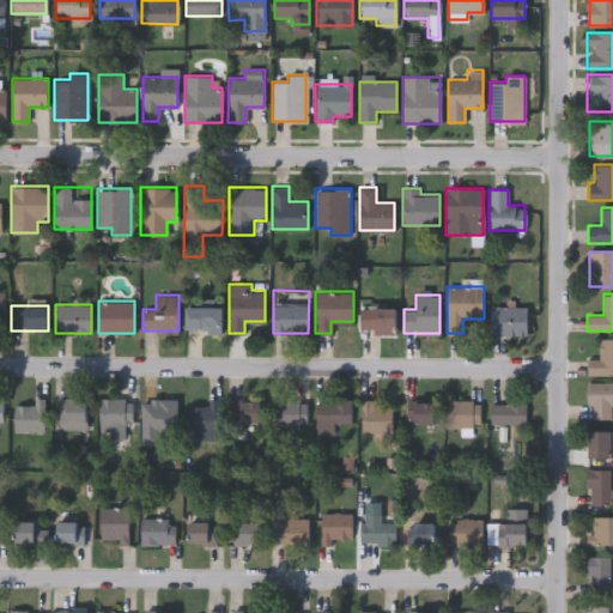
[(186,331),(186,307),(222,307),(222,331),(186,331)]
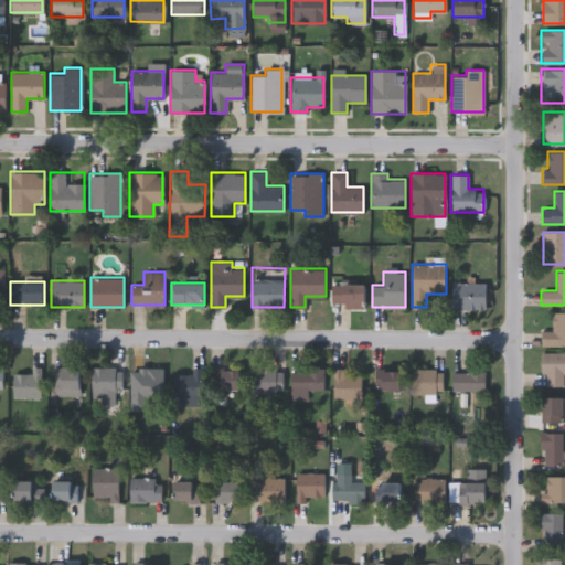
[(365,283),(365,306),(331,306),(331,283),(365,283)]
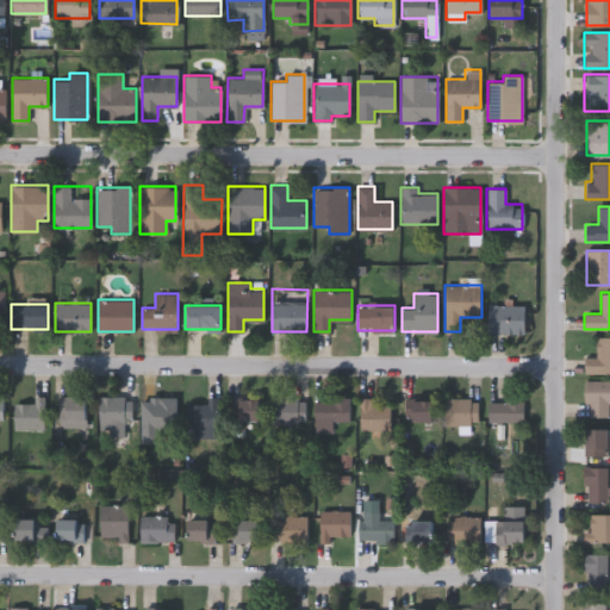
[(524,332),(489,332),(489,305),(524,305),(524,332)]
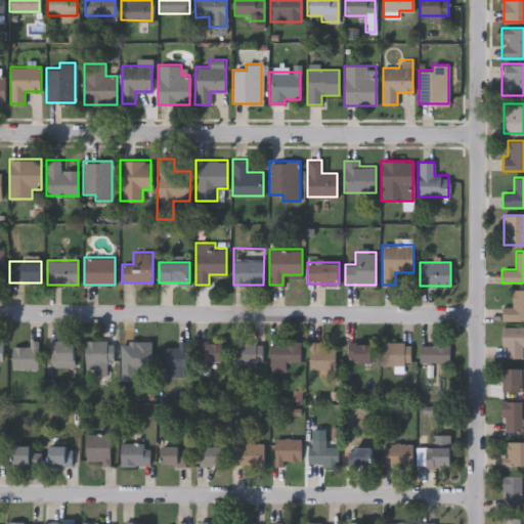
[(523,320),(501,320),(501,306),(512,306),(512,290),(523,290),(523,320)]
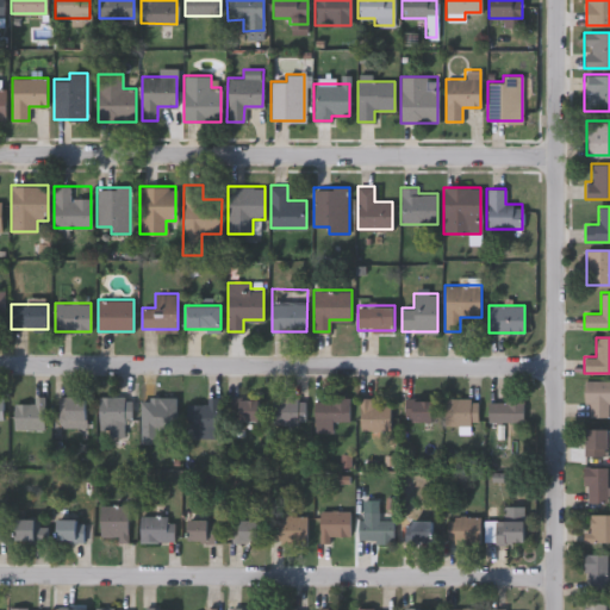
[(608,416),(585,416),(585,380),(609,380),(609,403),(608,403),(608,416)]
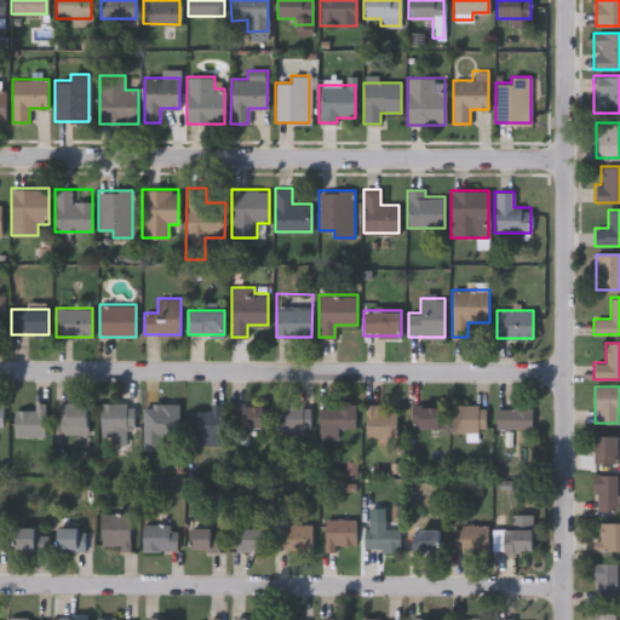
[(13,436),(13,409),(34,409),(34,402),(45,402),(45,436),(13,436)]
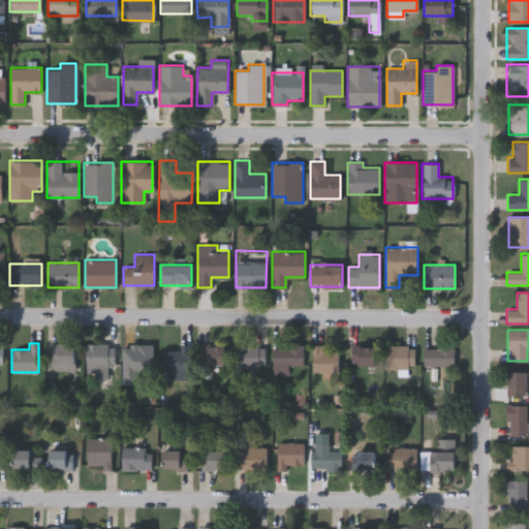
[(50,370),(50,343),(75,343),(75,370),(50,370)]
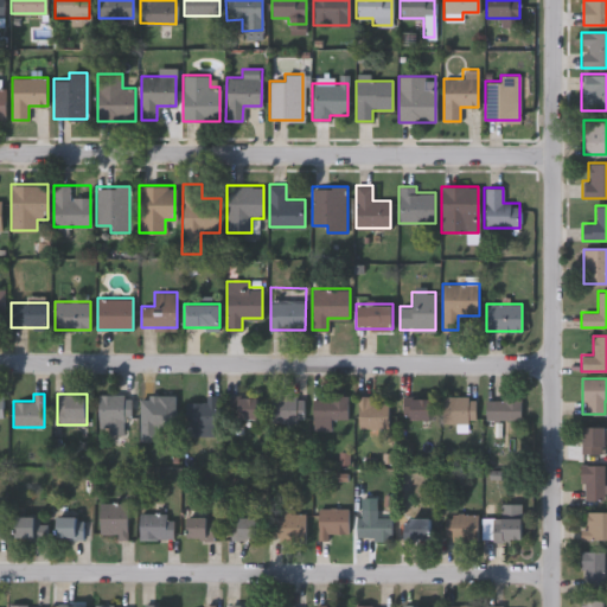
[(131,423),(98,423),(98,394),(132,395),(131,423)]
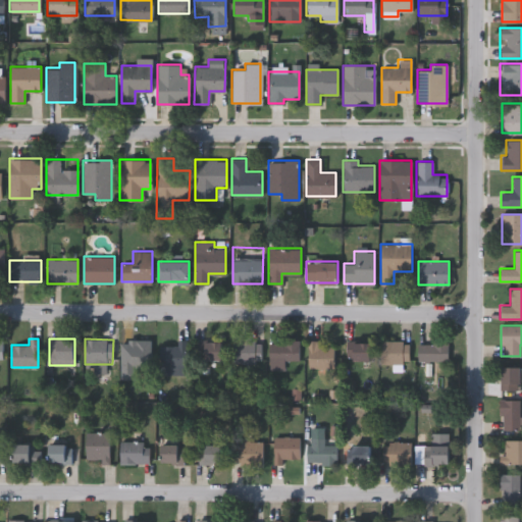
[(159,346),(175,346),(175,340),(187,340),(187,366),(159,366),(159,346)]
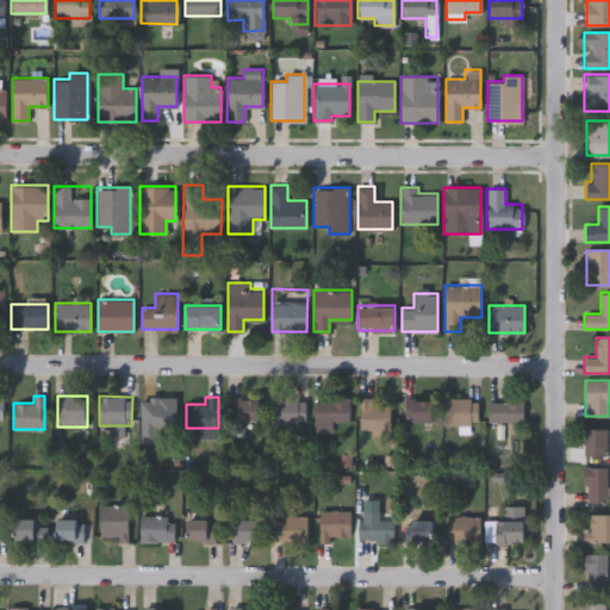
[(330,431),(312,430),(313,397),(348,398),(348,421),(331,419),(330,431)]
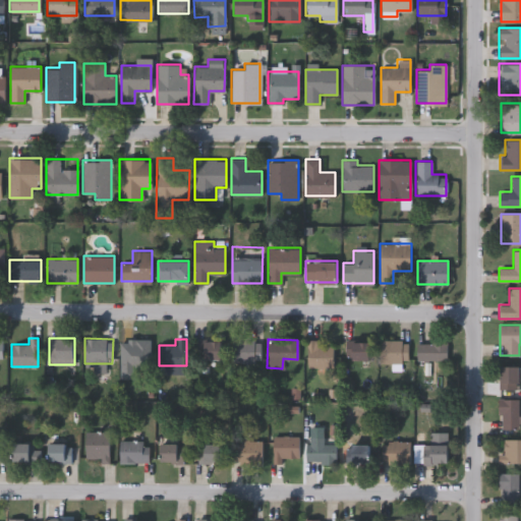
[(150,340),(150,365),(121,365),(121,340),(150,340)]
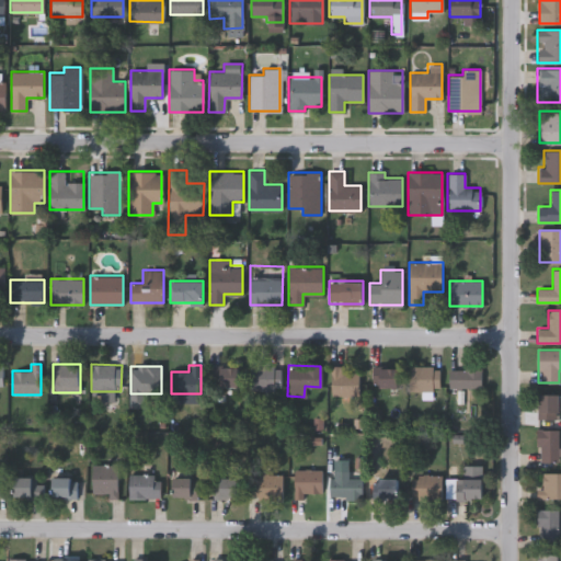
[(218,366),(239,366),(239,387),(218,387),(218,366)]
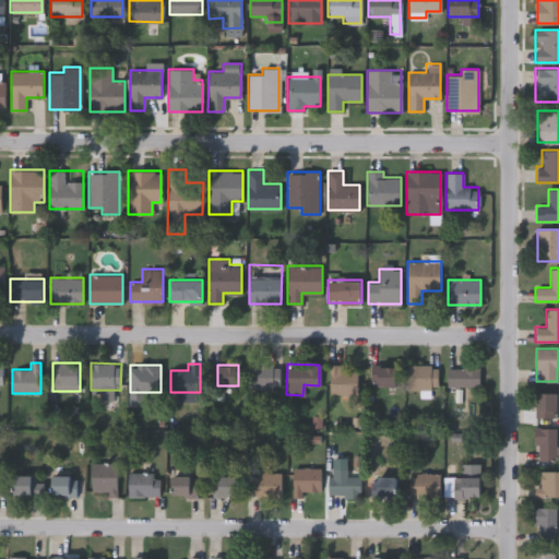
[(248,365),(278,365),(278,388),(248,388),(248,365)]
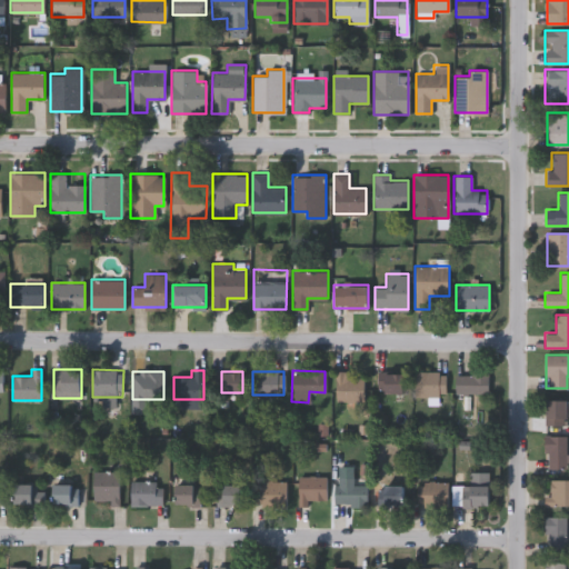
[(365,401),(335,401),(335,371),(345,371),(345,377),(365,377),(365,401)]
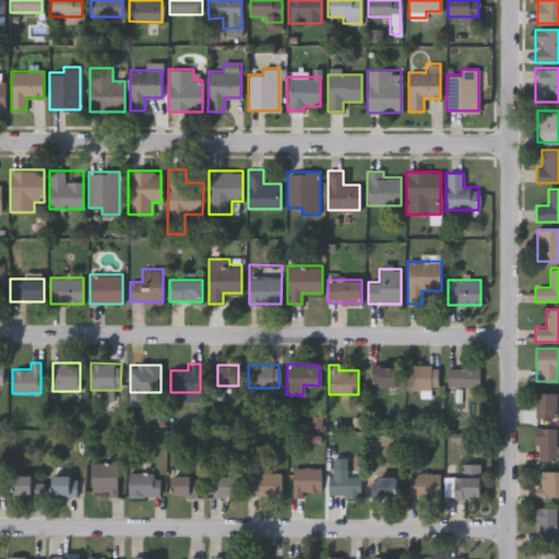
[(397,365),(397,385),(370,385),(370,365),(397,365)]
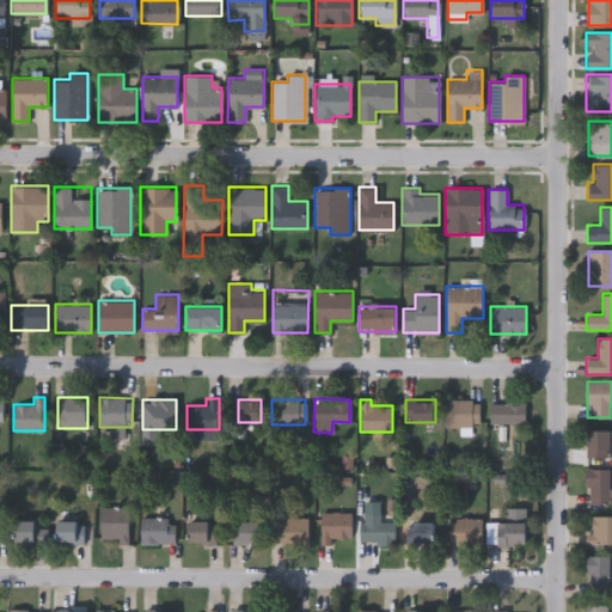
[(445,427),(445,399),(478,399),(478,427),(445,427)]
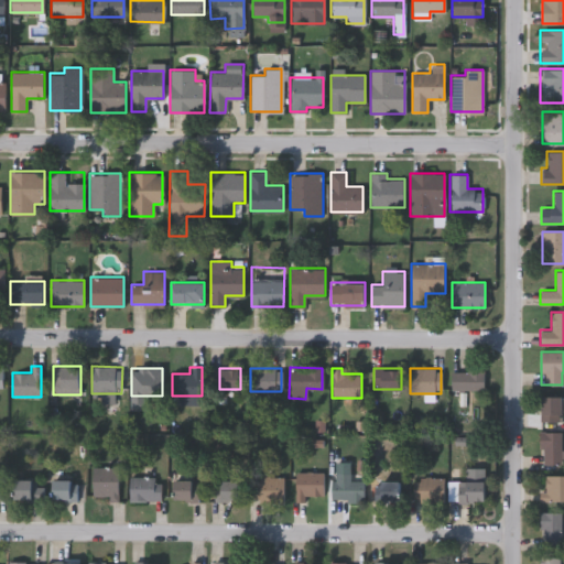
[(452,370),(485,370),(485,389),(452,389),(452,370)]
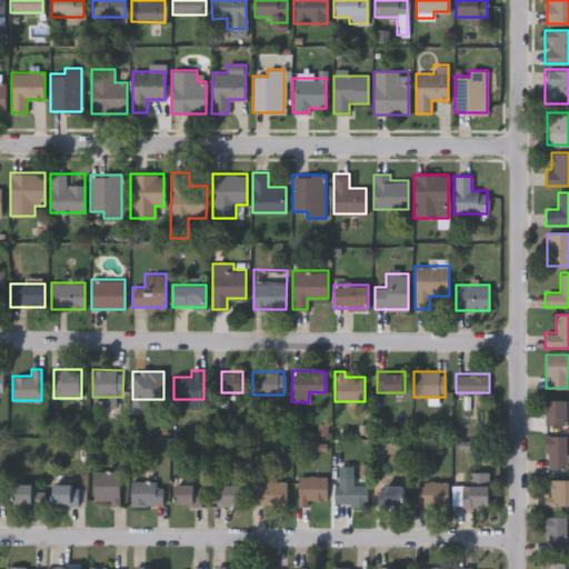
[(567,423),(545,423),(545,399),(567,399),(567,423)]
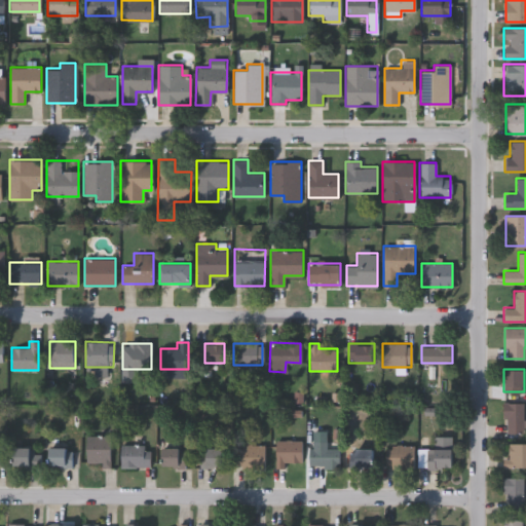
[(523,433),(503,433),(503,403),(522,402),(523,433)]
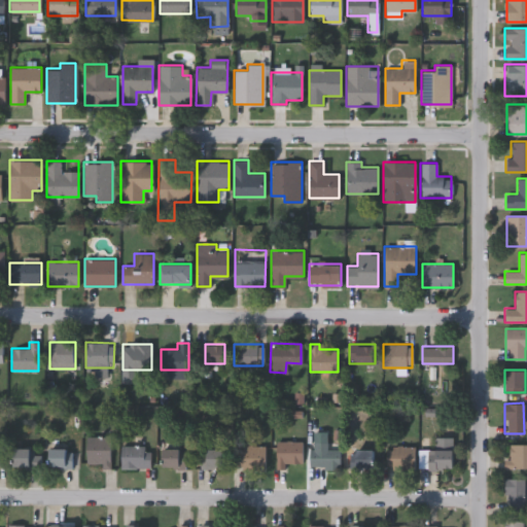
[(111,437),(111,467),(85,467),(85,437),(111,437)]
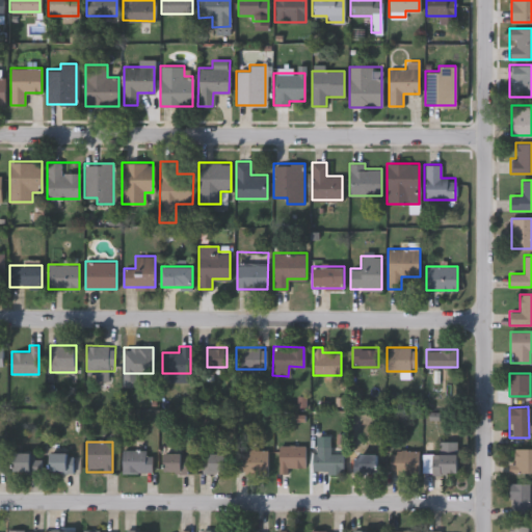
[(343,454),(343,472),(312,471),(313,445),(329,445),(328,453),(343,454)]
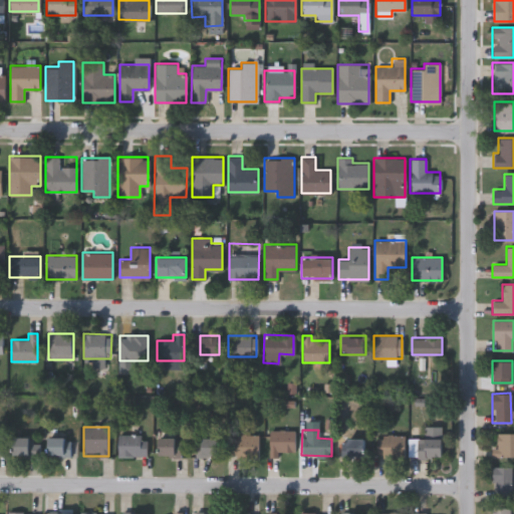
[(294,454),(269,454),(269,431),(294,431),(294,454)]
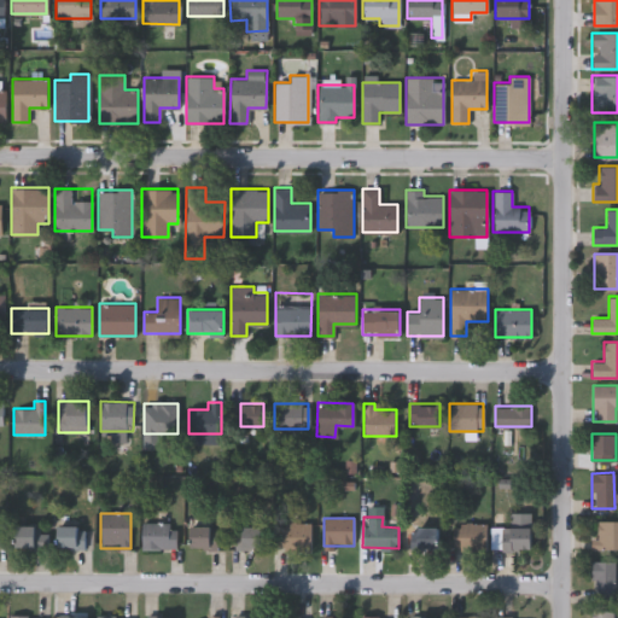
[(617,520),(617,549),(590,549),(590,538),(595,538),(595,520),(617,520)]
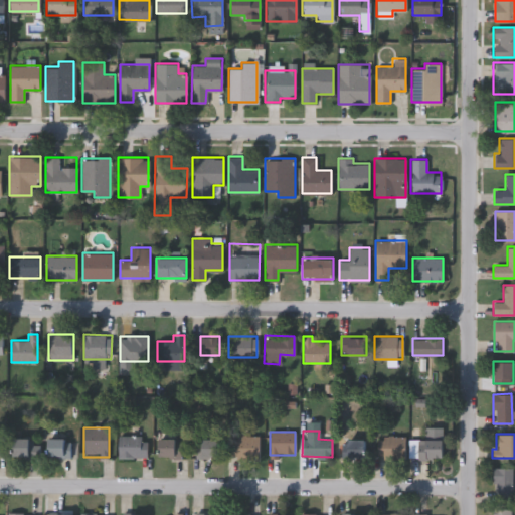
[(118,457),(118,436),(146,436),(146,457),(118,457)]
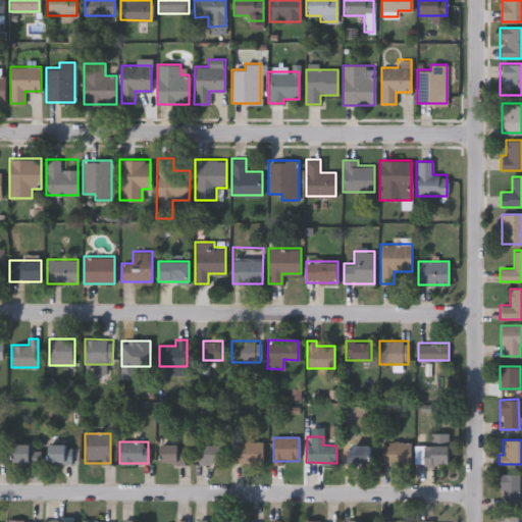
[(233,464),(233,441),(262,441),(262,464),(233,464)]
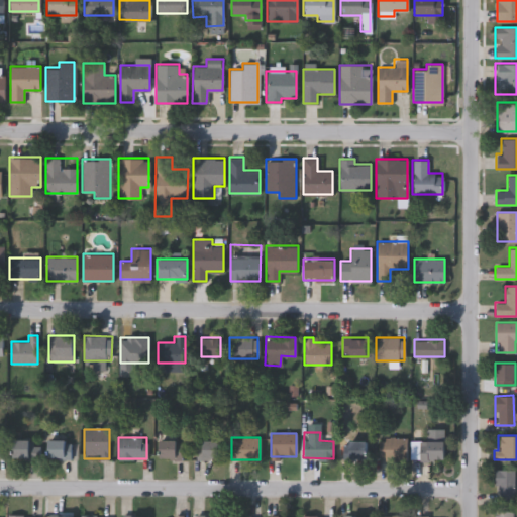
[(406,437),(406,459),(379,459),(379,437),(406,437)]
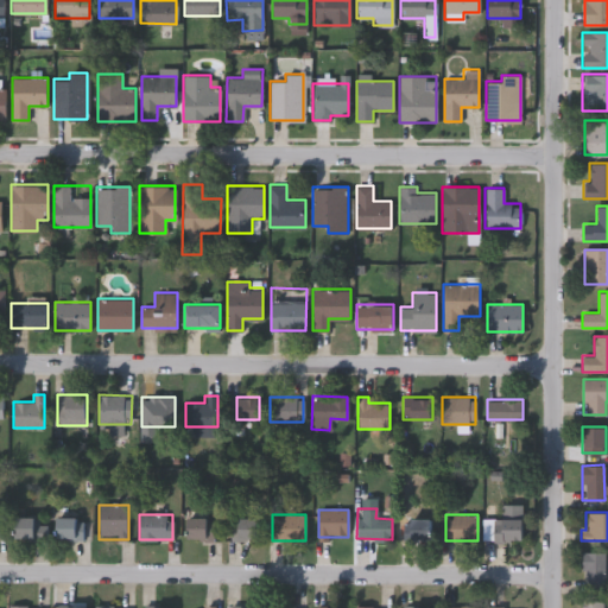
[(46,539),(16,538),(16,517),(46,517),(46,539)]
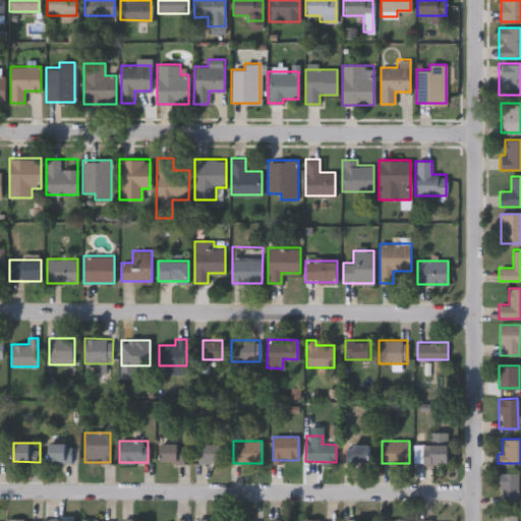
[(49,462),(49,443),(71,443),(71,462),(49,462)]
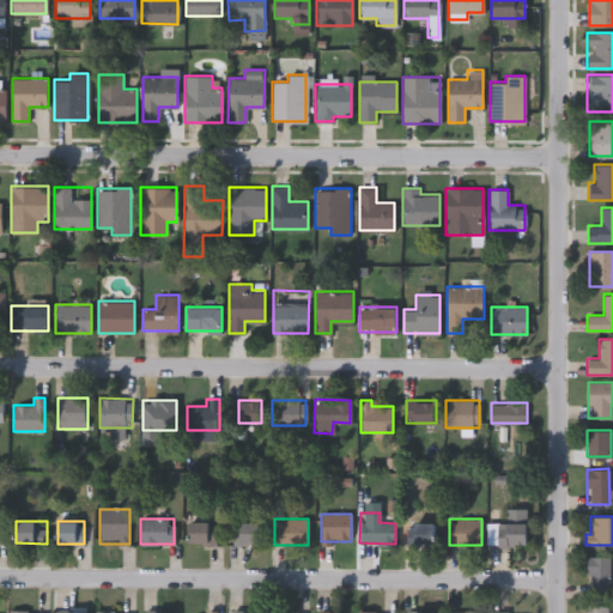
[(214,545),(188,545),(188,521),(214,521),(214,545)]
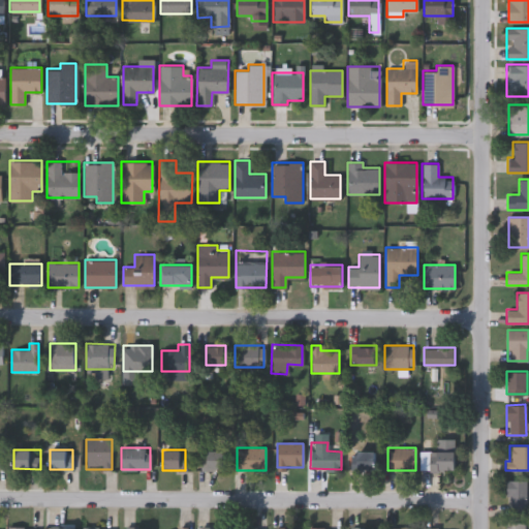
[(225,450),(225,469),(200,469),(200,450),(225,450)]
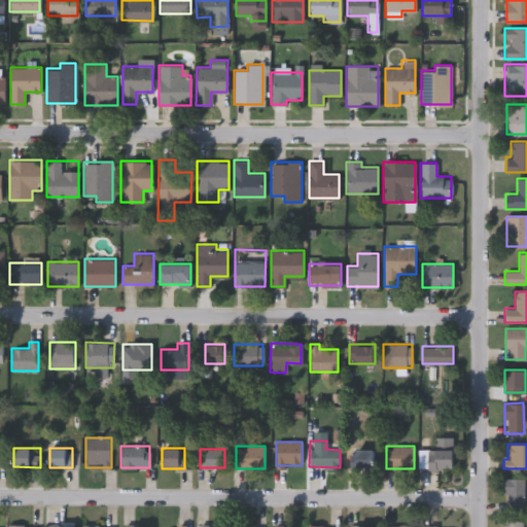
[(374,468),(346,468),(346,449),(374,449),(374,468)]
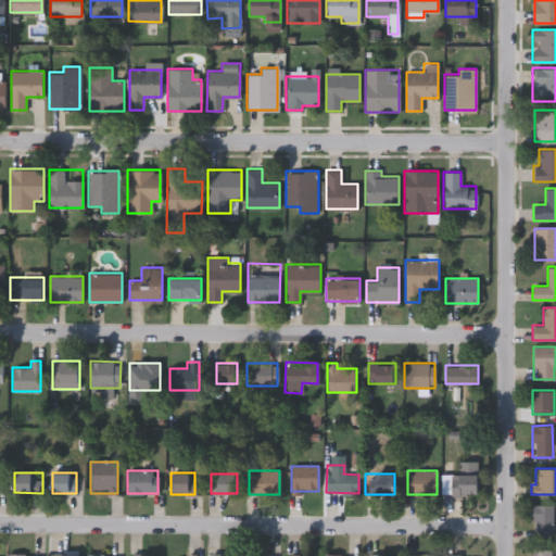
[(479,494),(452,494),(452,474),(479,474),(479,494)]
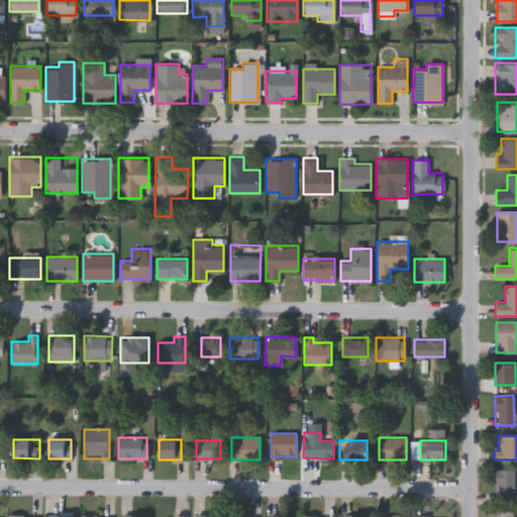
[(514,469),(514,500),(495,500),(495,469),(514,469)]
